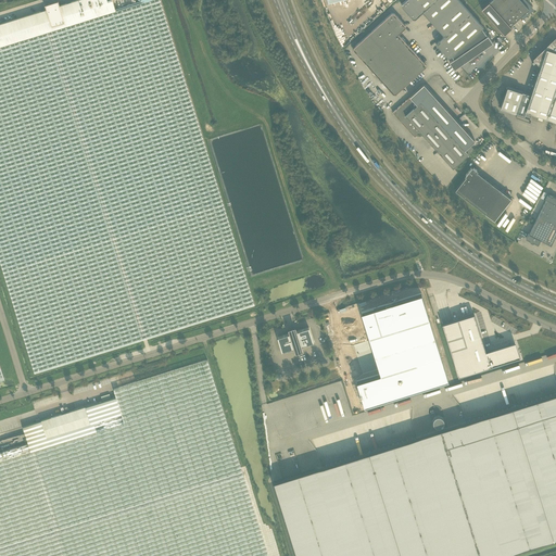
[(0,46),(116,10),(112,0),(75,0),(60,5),(59,0),(48,3),(48,4),(49,5),(46,7),(47,9),(0,23),(0,46)]
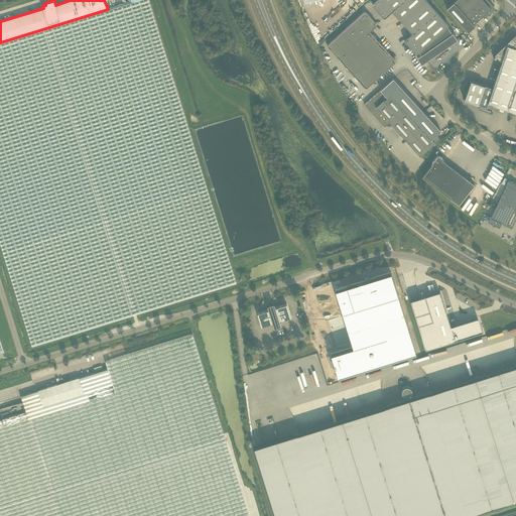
[(138,0),(108,9),(0,42),(0,241),(2,248),(32,346),(236,282),(173,81),(148,0),(138,0)]
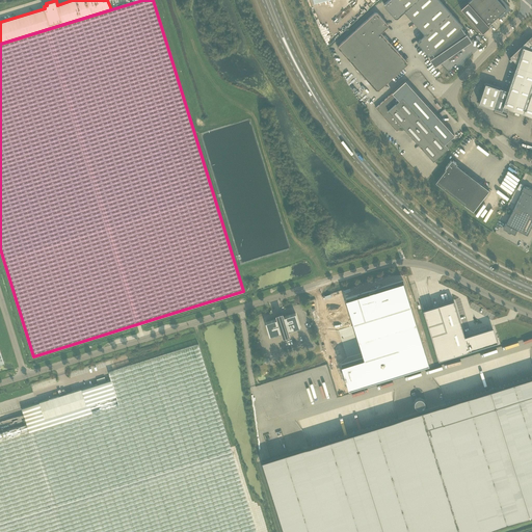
[(388,0),(384,3),(384,5),(395,18),(397,18),(404,11),(416,0),(388,0)]
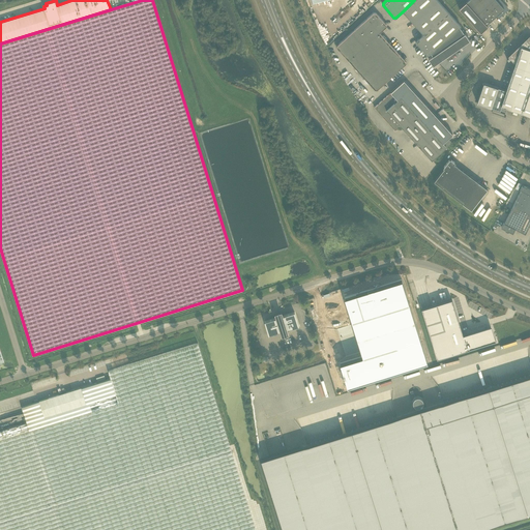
[(413,23),(438,0),(437,0),(414,0),(403,11),(413,23)]
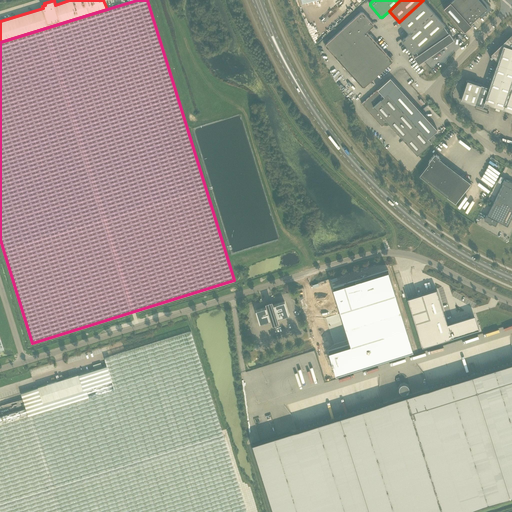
[(409,33),(433,11),(423,0),(399,22),(409,33)]
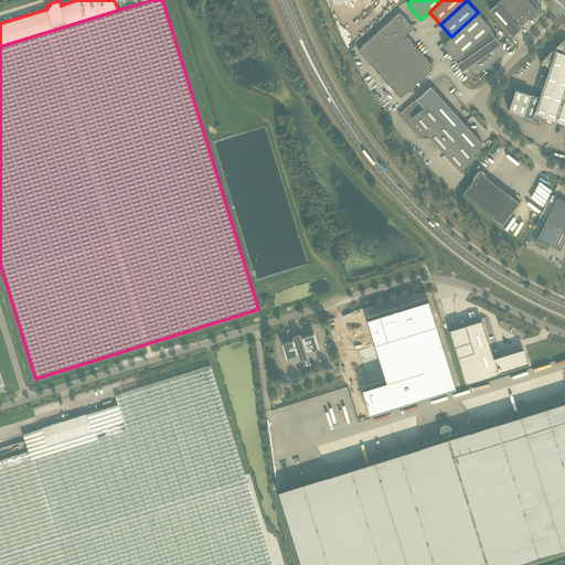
[(499,0),(497,2),(519,27),(523,22),(529,17),(532,19),(543,9),(534,0),(499,0)]
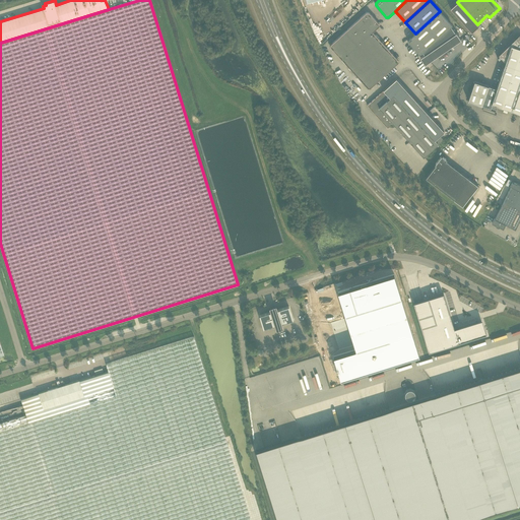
[(477,24),(457,2),(450,8),(471,31),(478,25),(477,24)]
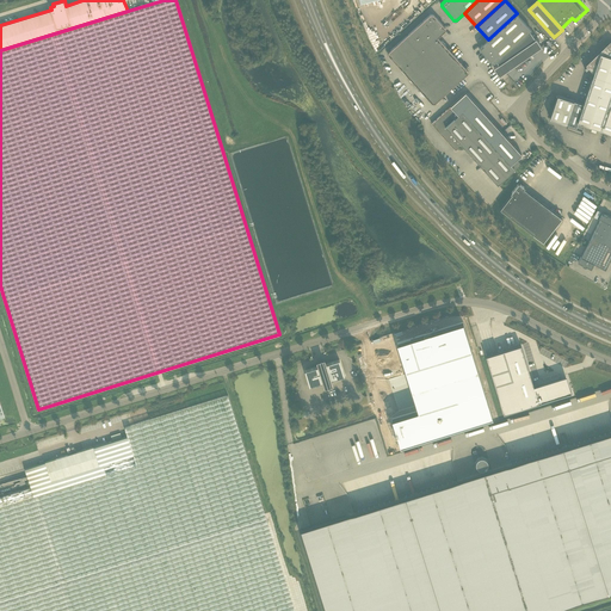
[(494,62),(497,61),(519,41),(530,31),(531,30),(517,13),(488,39),(480,47),(480,49),(492,62),(494,62)]
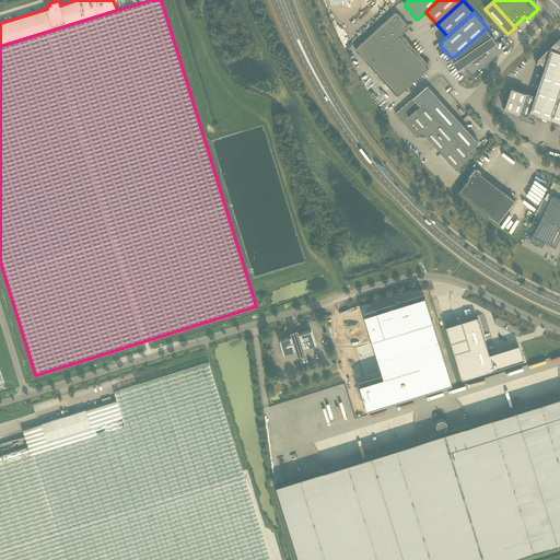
[(395,13),(357,47),(356,50),(396,94),(398,94),(400,92),(429,67),(429,65),(401,34),(408,27),(408,25),(397,13),(395,13)]
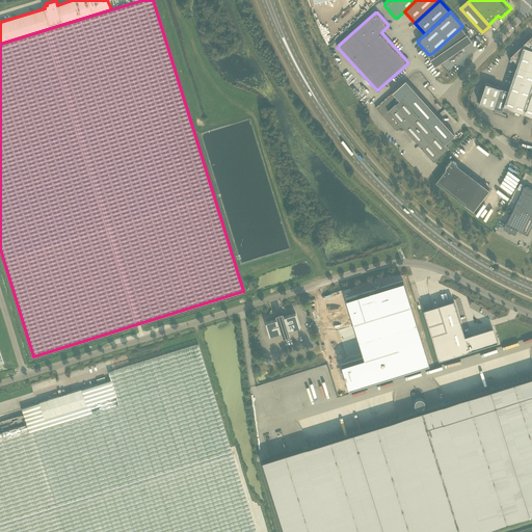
[(432,53),(434,56),(430,59),(434,65),(440,62),(448,56),(472,41),(467,33),(466,33),(461,27),(452,35),(432,53)]
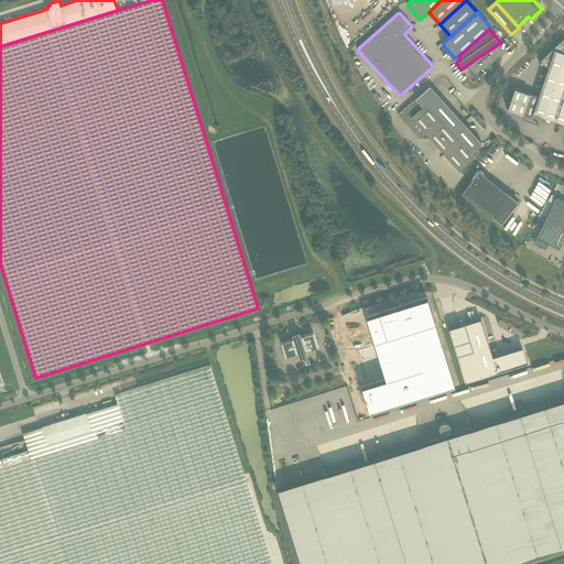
[(530,93),(514,88),(508,109),(522,114),(532,117),(539,119),(540,115),(563,122),(563,36),(561,41),(560,42),(541,60),(542,61),(540,63),(541,65),(543,63),(549,67),(539,96),(530,93)]
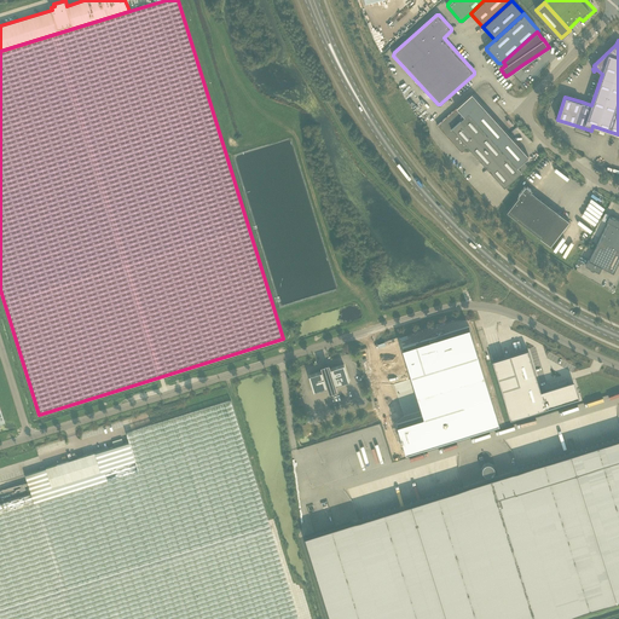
[(473,151),(504,186),(522,169),(527,166),(524,161),(528,156),(507,133),(472,93),(437,125),(461,152),(468,146),(473,151)]
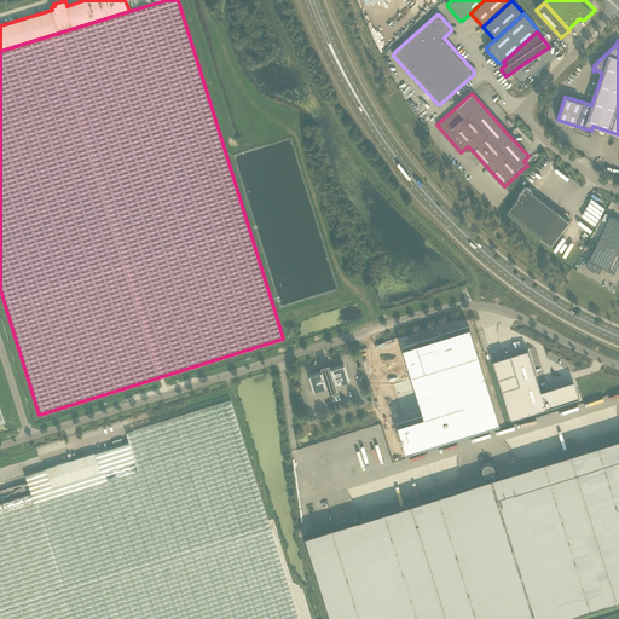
[(531,189),(526,185),(518,196),(519,196),(507,212),(550,246),(570,221),(531,191),(531,189)]
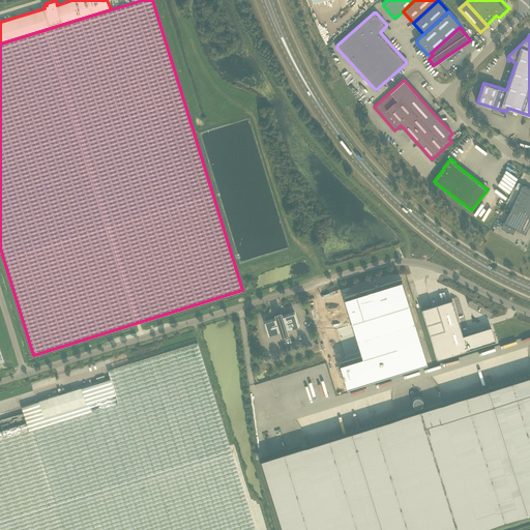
[(529,212),(529,188),(522,184),(520,189),(521,189),(513,205),(529,212)]
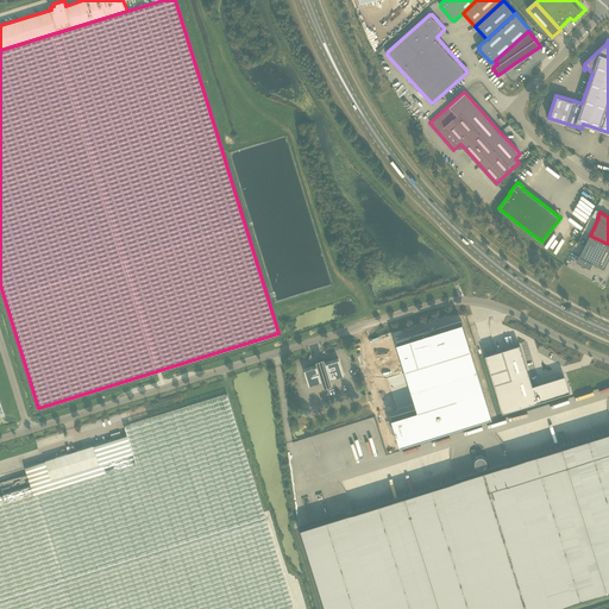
[(591,263),(603,269),(608,257),(608,244),(590,236),(586,244),(579,256),(578,256),(576,261),(589,268),(591,263)]
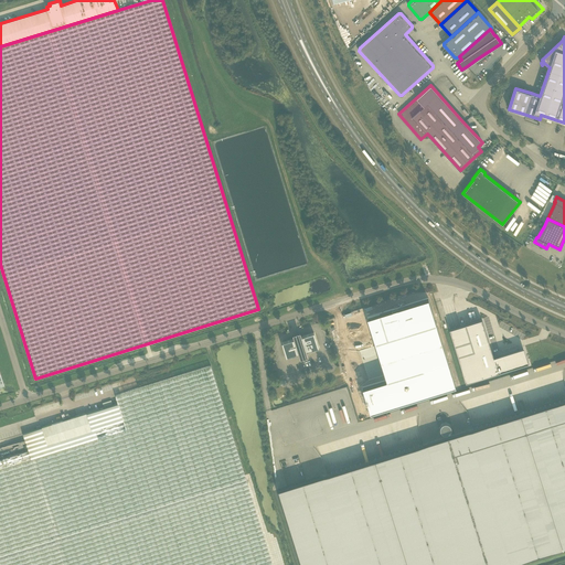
[(362,387),(370,412),(456,385),(428,298),(368,317),(386,380),(362,387)]
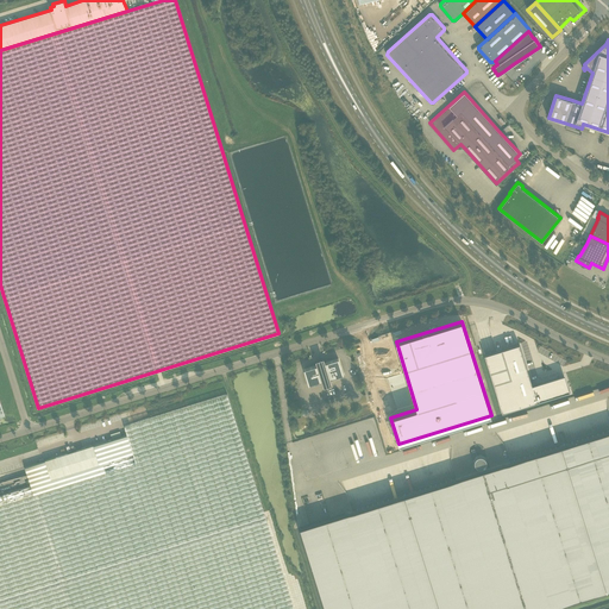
[(502,412),(570,390),(569,390),(564,376),(538,384),(538,385),(533,387),(519,344),(484,355),(502,412)]
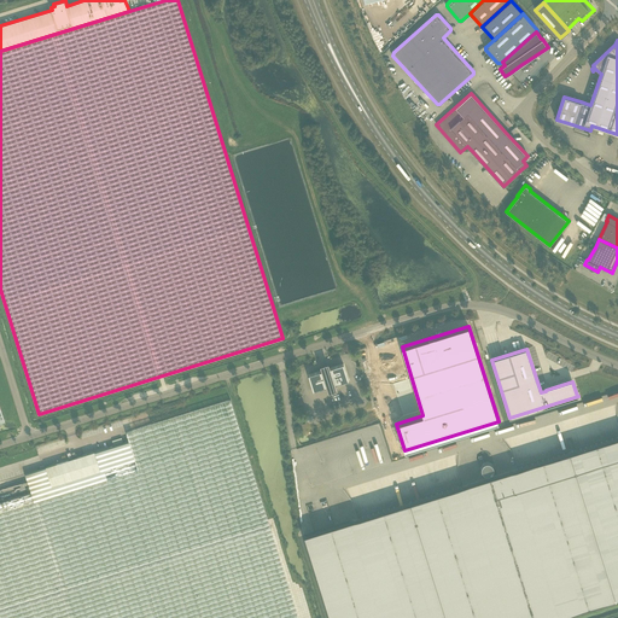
[(314,391),(328,386),(328,389),(334,388),(334,385),(349,380),(344,363),(330,368),(328,366),(322,368),(324,371),(308,375),(314,391)]
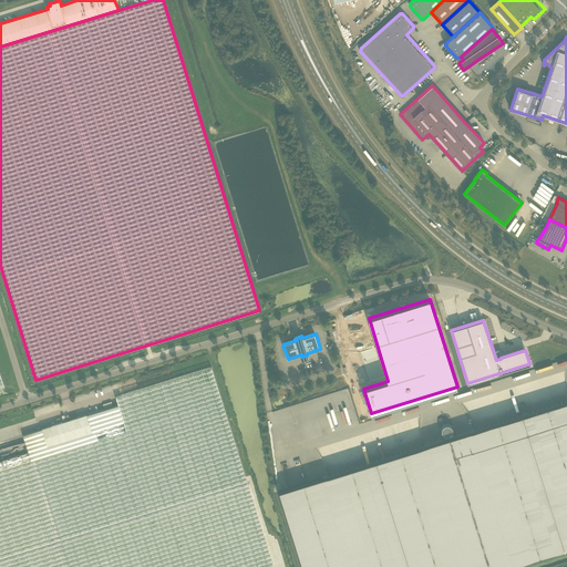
[(29,451),(0,460),(0,566),(274,566),(212,367),(116,397),(119,404),(104,409),(103,404),(98,405),(100,411),(88,414),(92,431),(48,445),(42,429),(23,434),(29,451)]
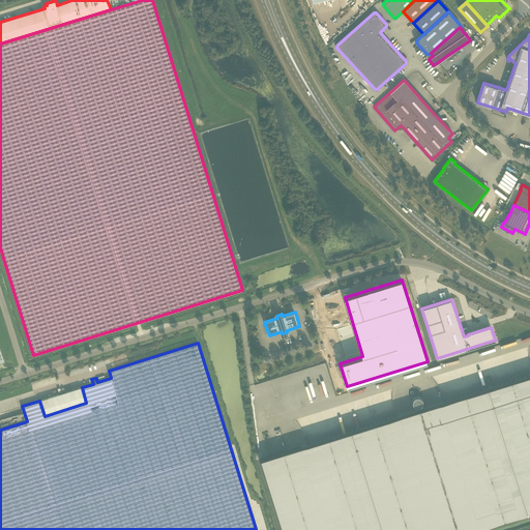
[(261,459),(283,529),(471,529),(529,511),(529,374),(398,416),(261,459)]
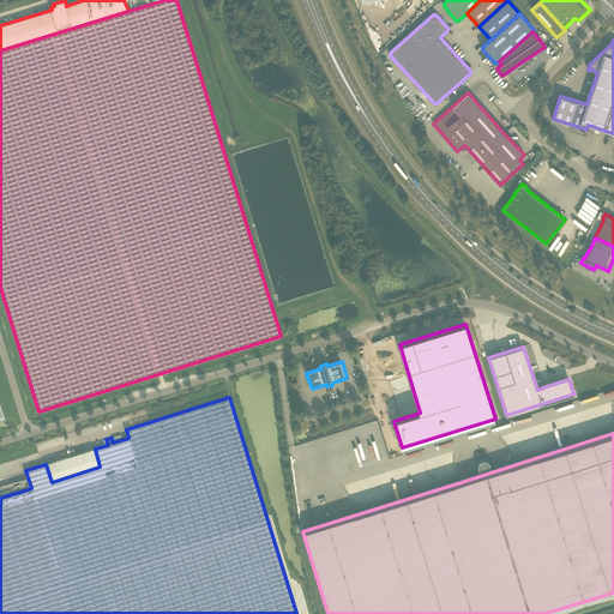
[(46,464),(52,482),(100,467),(95,449),(94,449),(46,464)]
